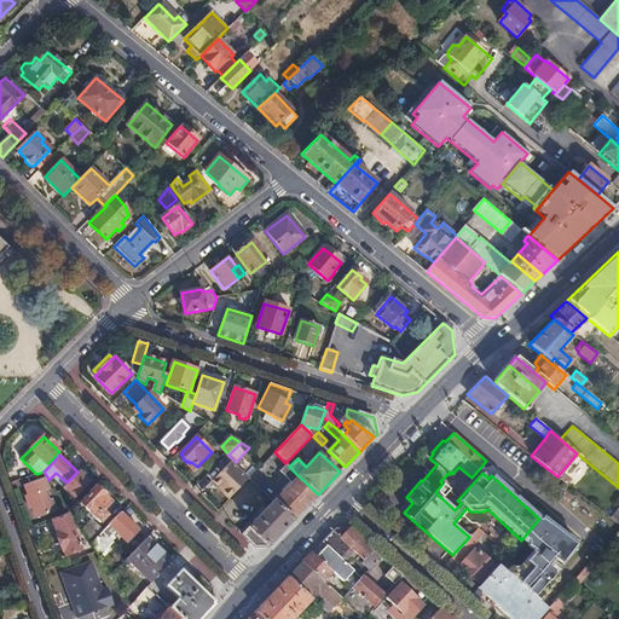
[(573,486),(586,463),(576,457),(562,480),(573,486)]
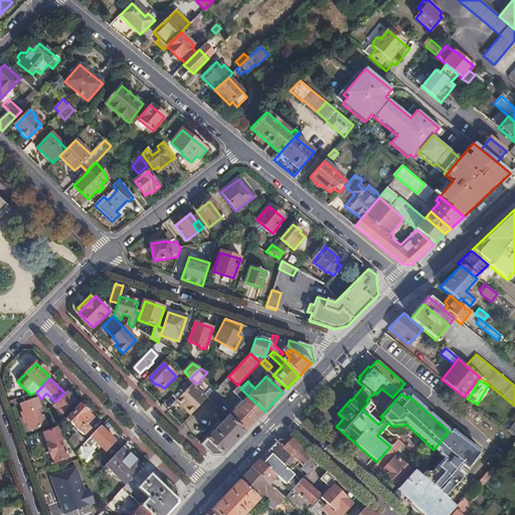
[(191,415),(207,399),(192,385),(177,400),(182,405),(186,408),(185,410),(191,415)]
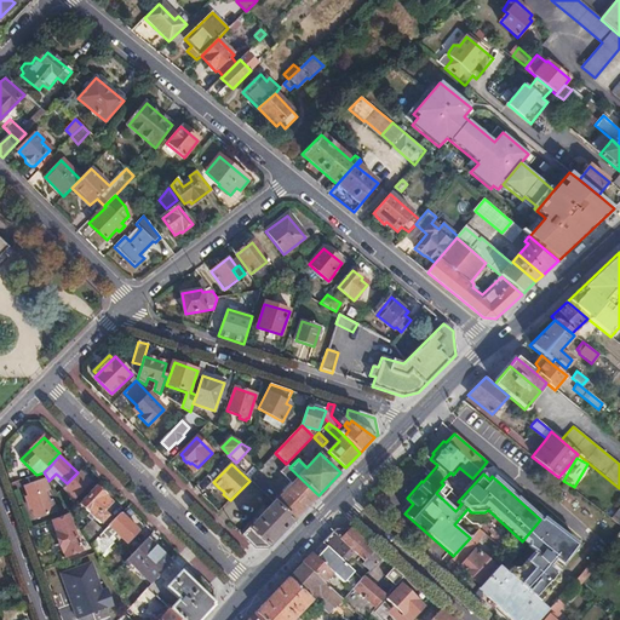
[(274,503),(293,522),(319,495),(290,468),(287,465),(280,472),(290,482),(291,484),(282,494),(274,503)]
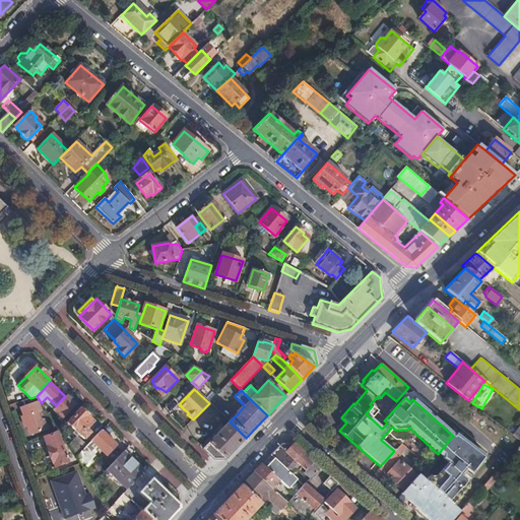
[(30,398),(22,401),(24,407),(22,408),(25,417),(28,417),(31,426),(28,428),(30,435),(46,429),(43,421),(41,421),(38,412),(40,411),(37,403),(41,402),(37,396),(30,398)]
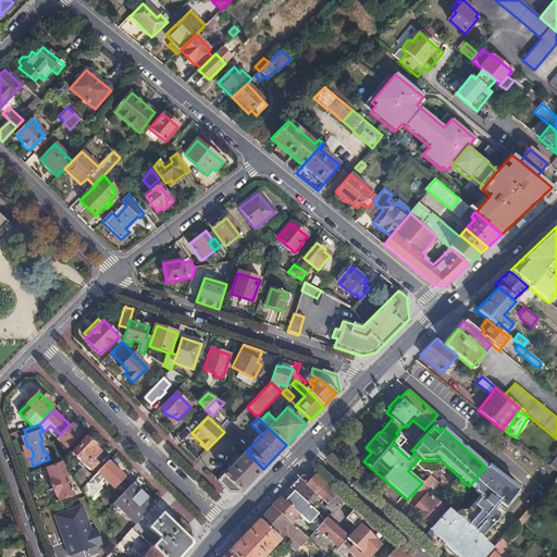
[(70,424),(60,434),(56,438),(65,448),(81,433),(70,424)]
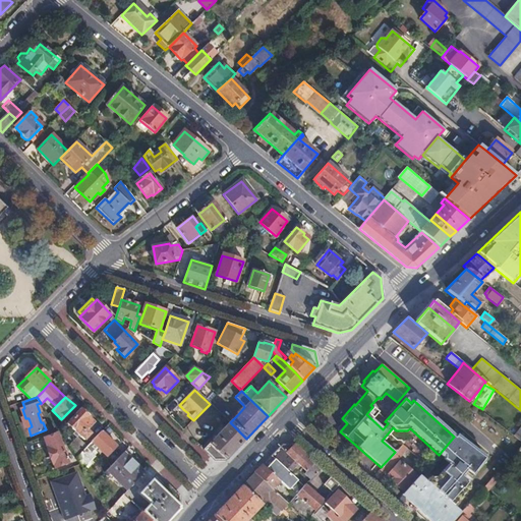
[(244,407),(243,405),(235,413),(237,415),(244,407)]
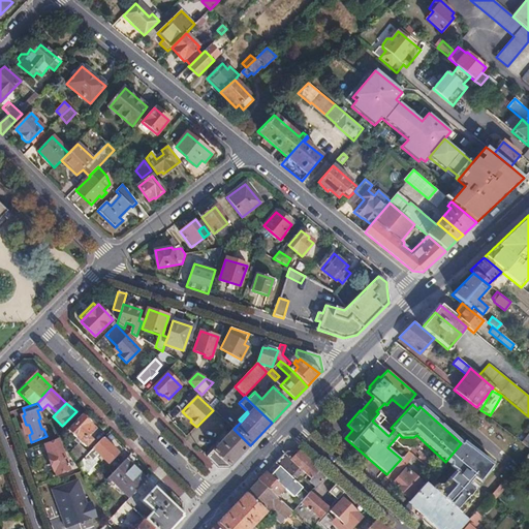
[(88,426),(90,424),(82,415),(68,429),(88,447),(93,441),(89,437),(94,431),(88,426)]
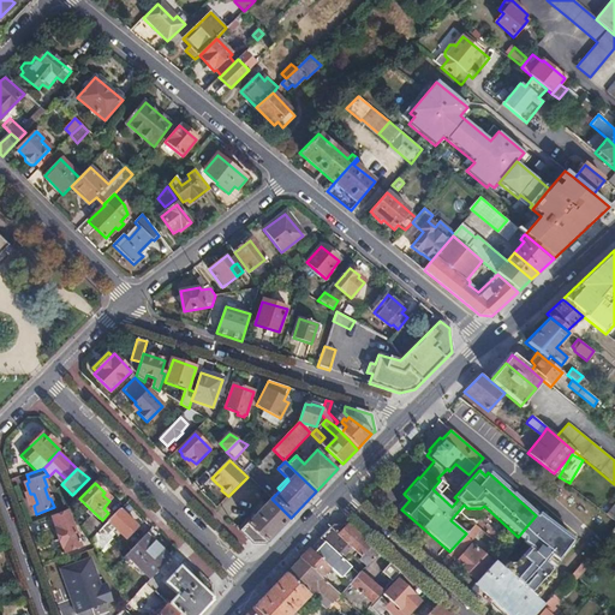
[(34,494),(30,494),(28,495),(31,507),(34,506),(37,503),(34,494)]
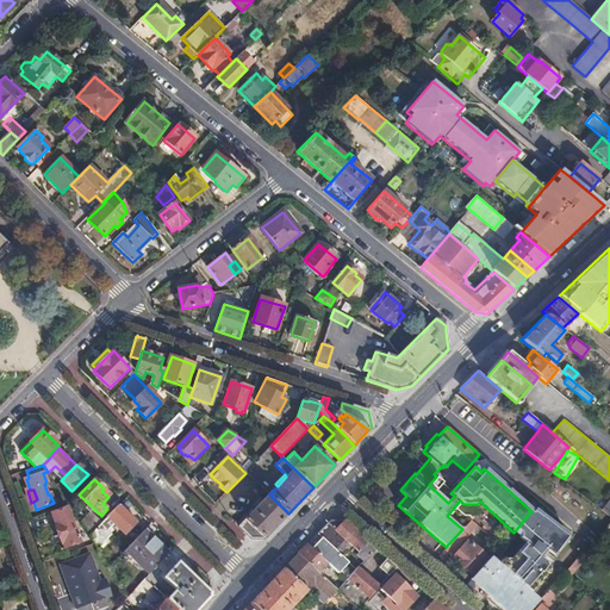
[(269,495),(238,527),(251,539),(265,539),(288,514),(269,495)]
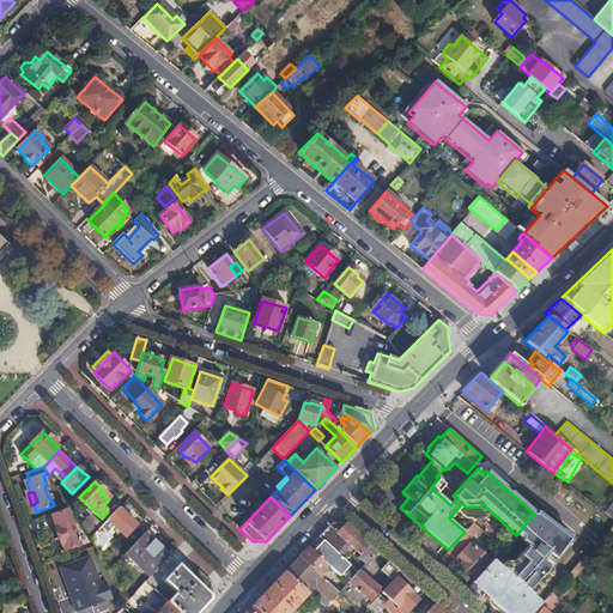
[(67,505),(70,508),(72,511),(77,505),(72,501),(67,505)]
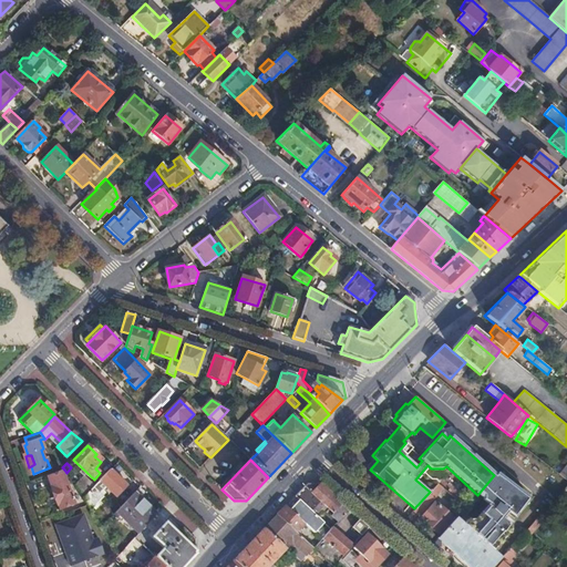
[(83,498),(88,506),(91,511),(104,497),(100,494),(106,487),(116,498),(127,486),(111,470),(94,486),(83,498)]
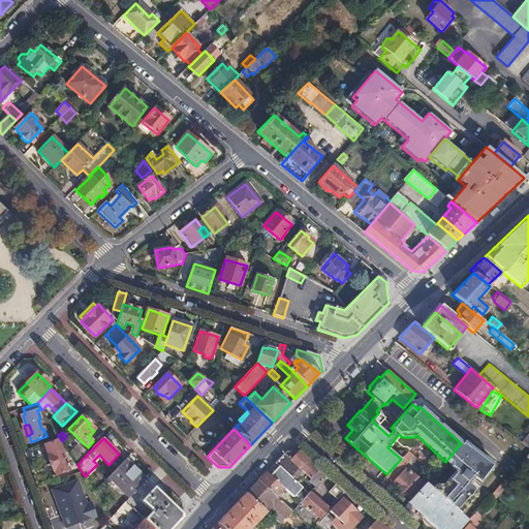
[(57,441),(44,446),(47,454),(47,455),(52,469),(53,469),(56,475),(68,470),(57,441)]
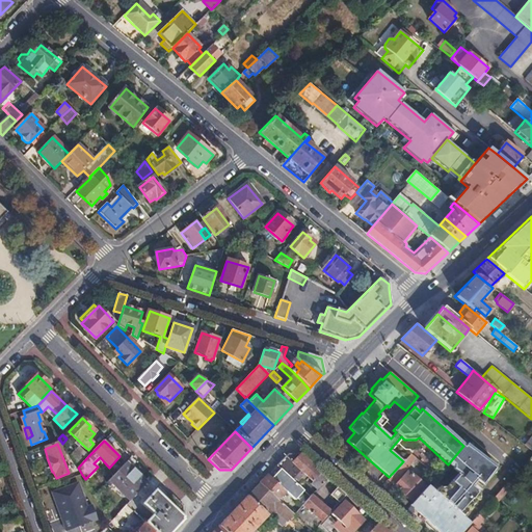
[(427,485),(409,506),(437,531),(461,531),(470,524),(460,515),(464,513),(479,499),(479,493),(469,484),(473,479),(481,485),(495,468),(466,445),(463,446),(448,464),(452,468),(453,471),(457,475),(445,489),(443,488),(436,488),(434,491),(427,485)]
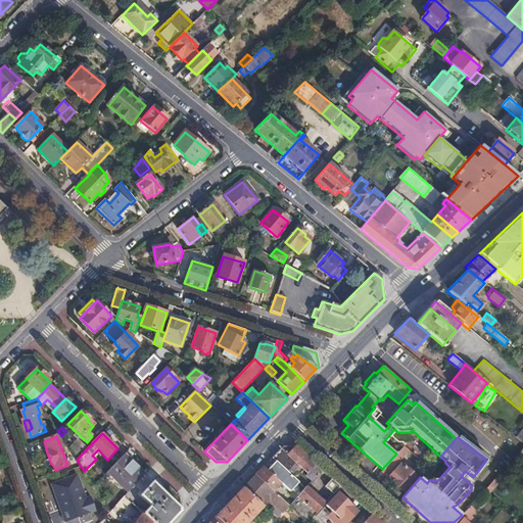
[(68,447),(77,460),(87,448),(78,438),(68,447)]
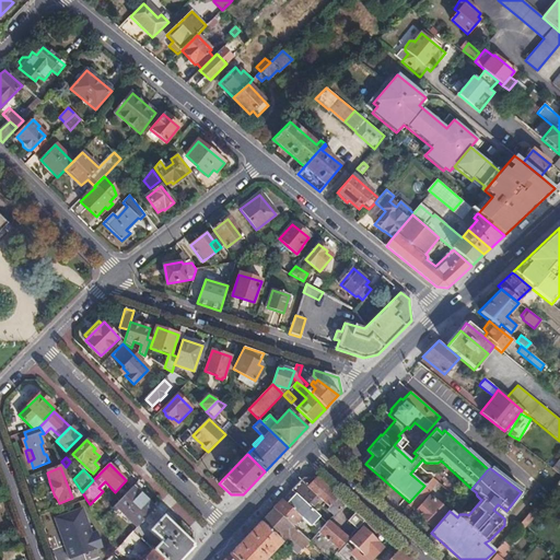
[(559,475),(555,471),(549,478),(557,482),(559,478),(559,475)]
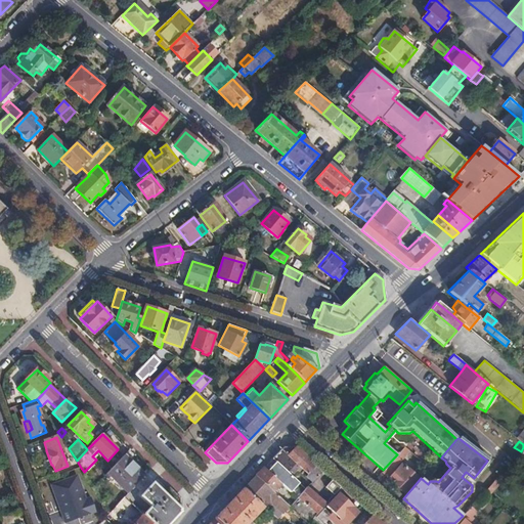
[(285,447),(282,449),(300,467),(308,473),(305,476),(311,482),(312,483),(323,472),(297,447),(285,447)]
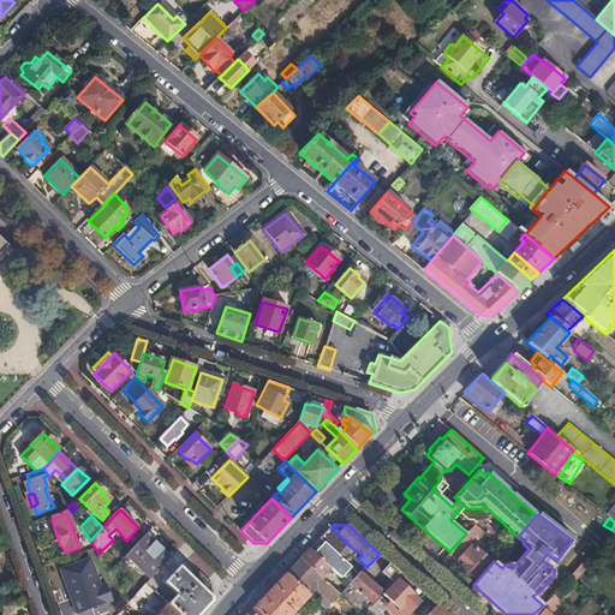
[(449,551),(447,555),(452,560),(479,530),(473,525),(466,533),(449,551)]
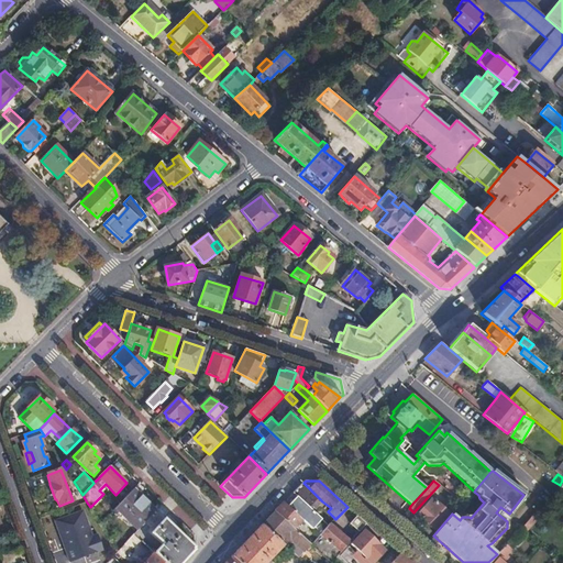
[(304,483),(294,494),(313,511),(322,501),(304,483)]
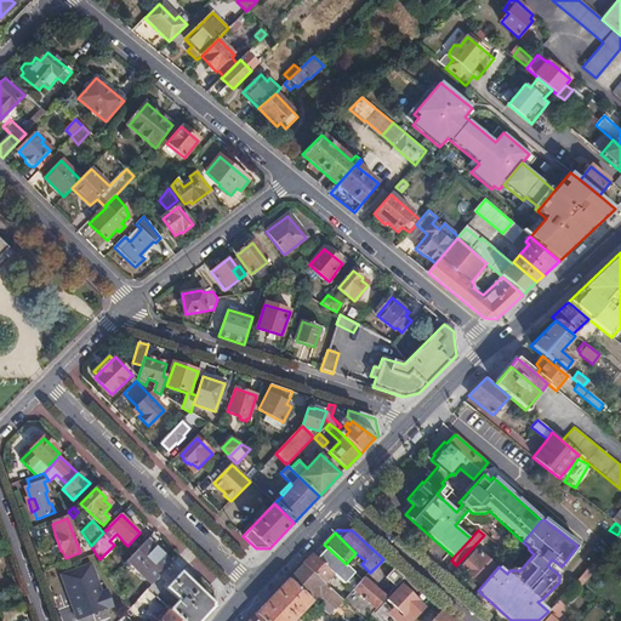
[(172,564),(147,540),(126,562),(151,586),(172,564)]
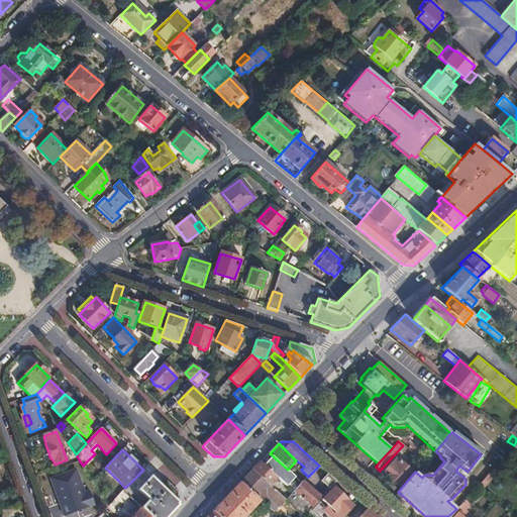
[(270,453),(261,462),(277,478),(286,486),(295,477),(288,470),(270,453)]
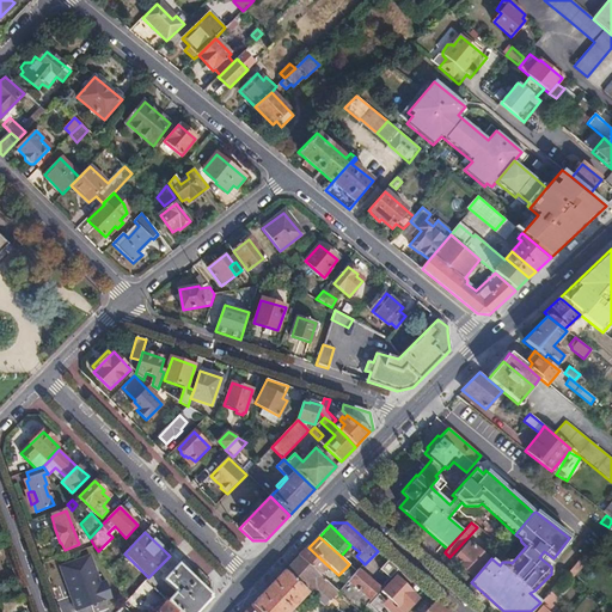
[(467,543),(453,558),(458,562),(458,563),(472,576),(489,558),(473,545),(472,546),(467,543)]
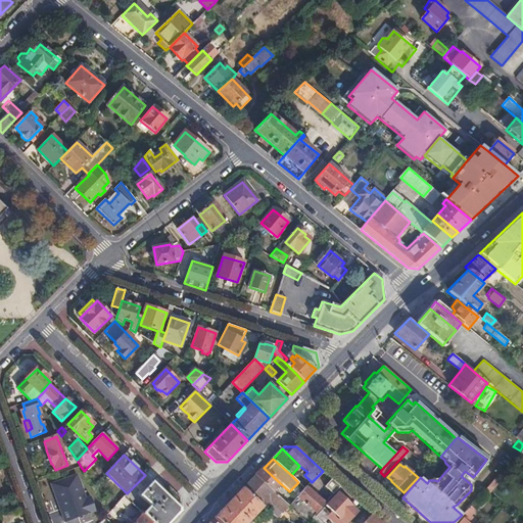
[(509,464),(502,471),(517,483),(522,475),(509,464)]
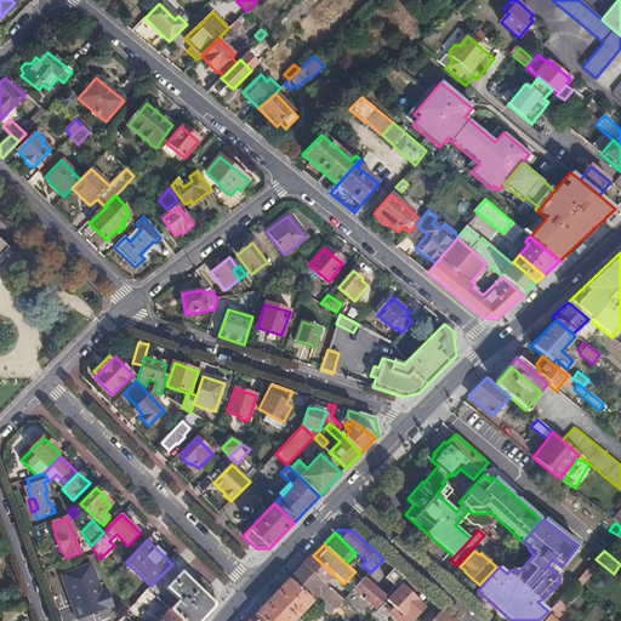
[(313,556),(305,565),(326,585),(331,579),(329,577),(332,574),(313,556)]
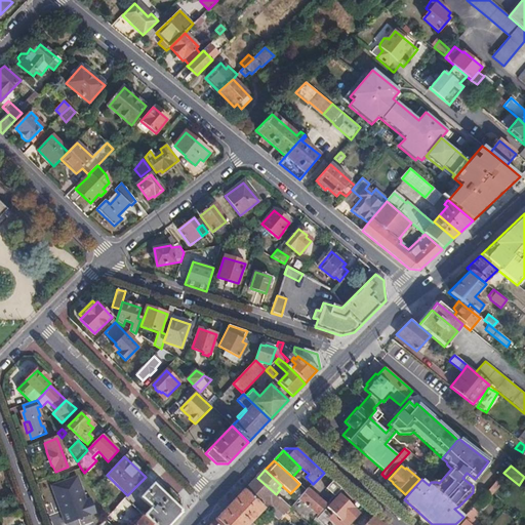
[(77,477),(50,486),(65,524),(95,514),(90,499),(86,500),(77,477)]
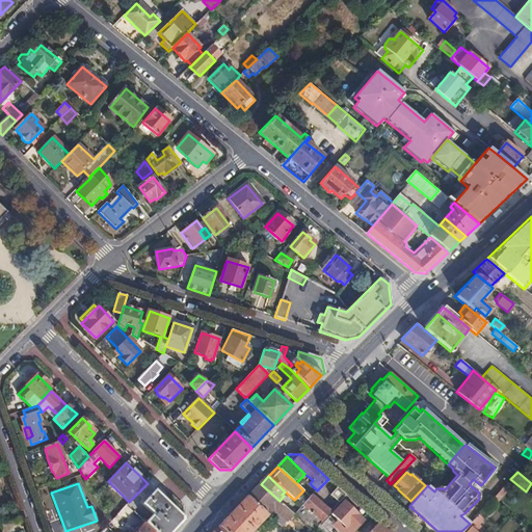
[(261,484),(249,497),(265,511),(267,509),(273,514),(275,512),(286,522),(293,514),(280,501),(261,484)]
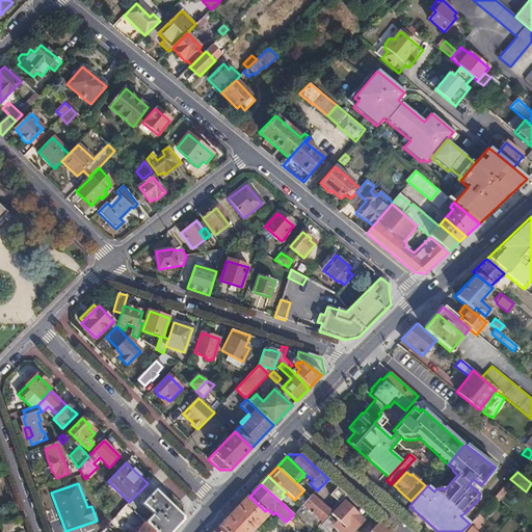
[(346,495),(338,487),(330,495),(340,503),(346,495)]
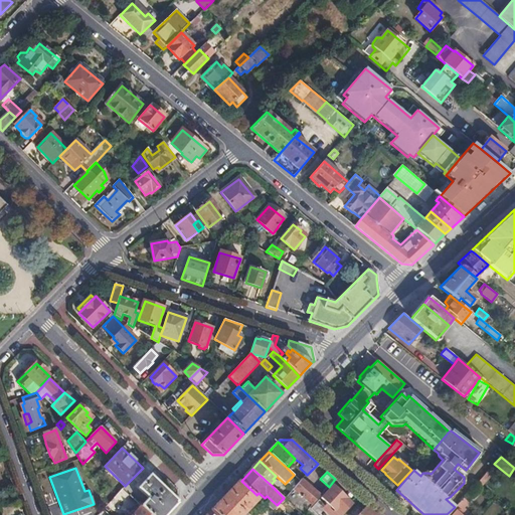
[(487,472),(477,484),(481,487),(491,475),(487,472)]
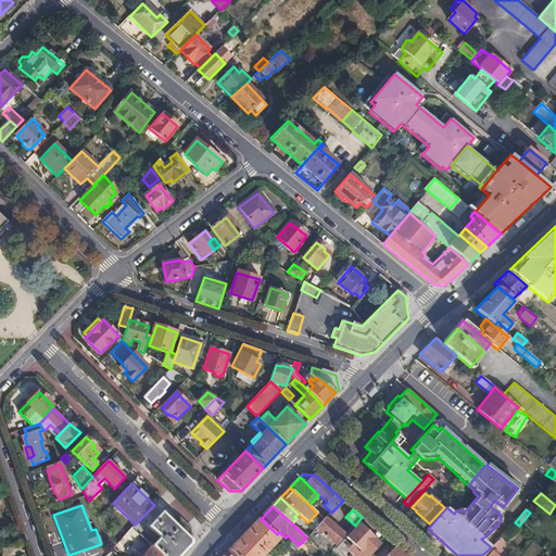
[(153,547),(162,555),(179,555),(181,555),(192,543),(191,531),(179,519),(174,525),(163,514),(149,528),(161,539),(153,547)]
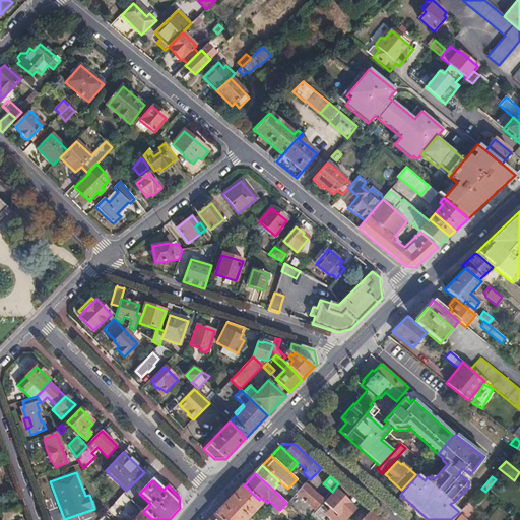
[(296,494),(315,510),(324,501),(304,483),(303,485),(296,494)]
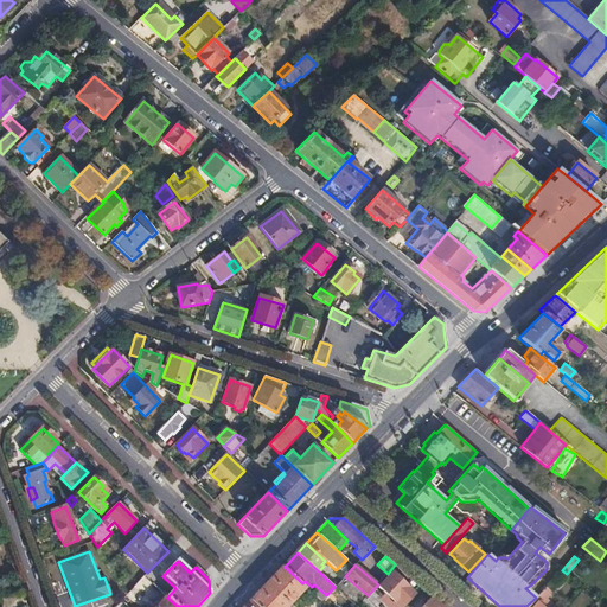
[(262,590),(251,602),(256,606),(287,606),(289,605),(306,587),(302,583),(285,567),(268,585),(262,590)]
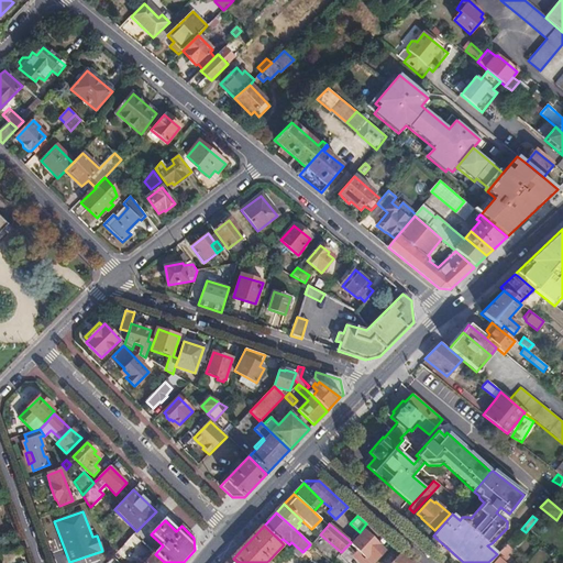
[(365,561),(367,562),(374,562),(385,551),(365,531),(352,544),(366,559),(365,561)]
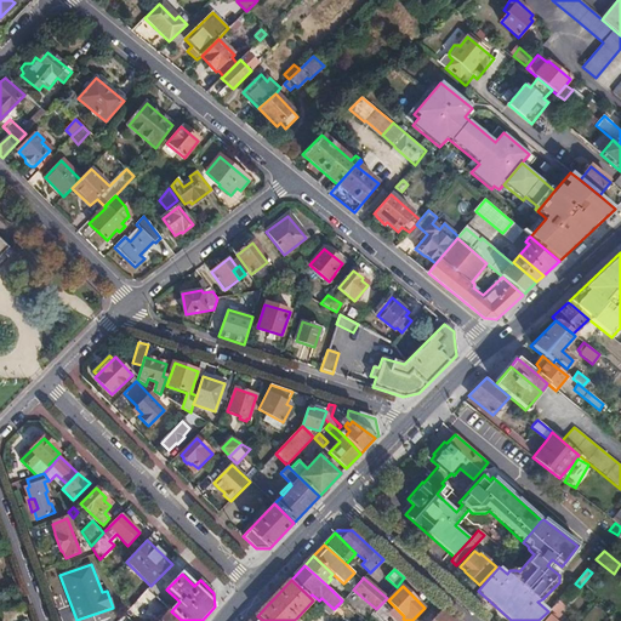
[(558,600),(550,610),(552,614),(546,620),(556,620),(562,615),(559,613),(564,607),(558,600)]
